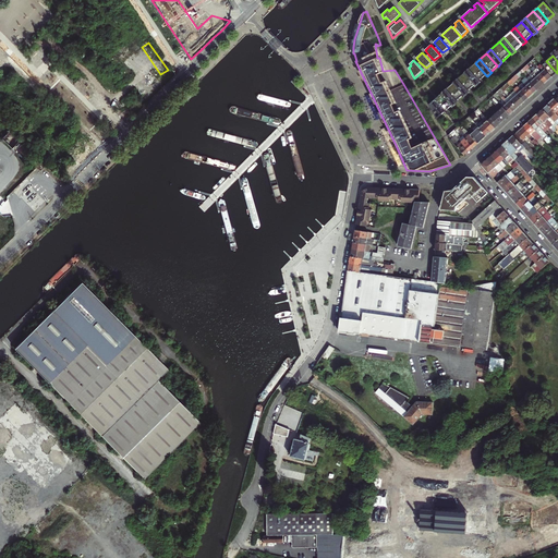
[(546,61),(541,65),(552,77),(557,73),(546,61)]
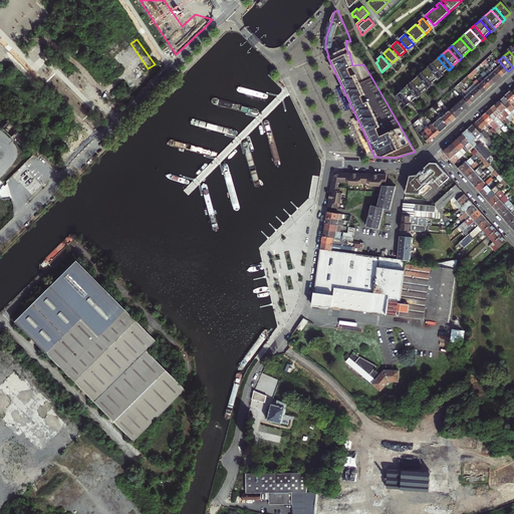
[(438,58),(432,63),(442,74),(448,69),(438,58)]
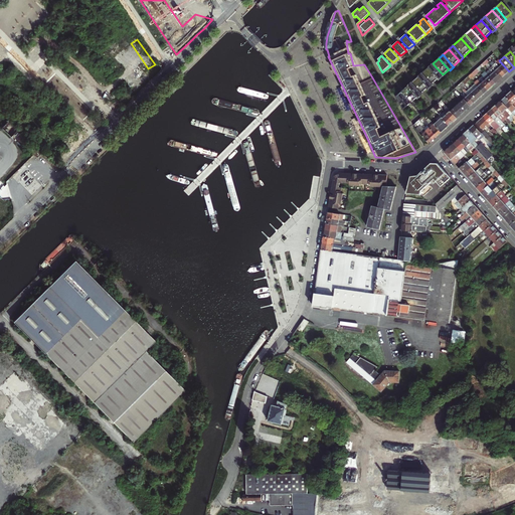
[(499,67),(506,74),(508,73),(509,71),(499,60),(498,59),(496,61),(500,66),(499,67)]
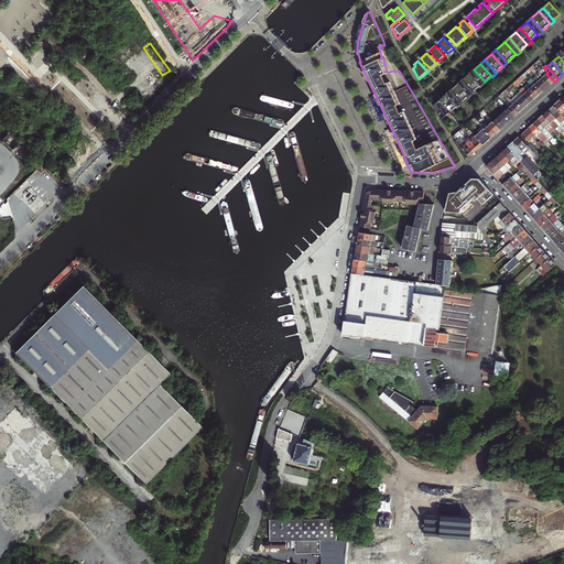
[(539,73),(550,85),(552,84),(554,82),(546,74),(545,75),(539,67),(537,69),(539,73)]
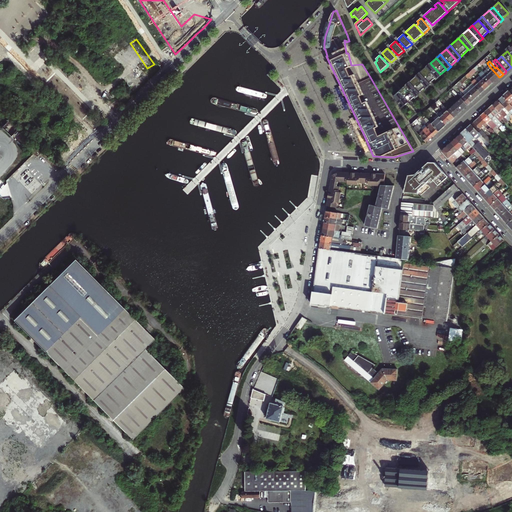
[(430,63),(426,67),(436,78),(437,79),(441,75),(440,74),(430,63)]
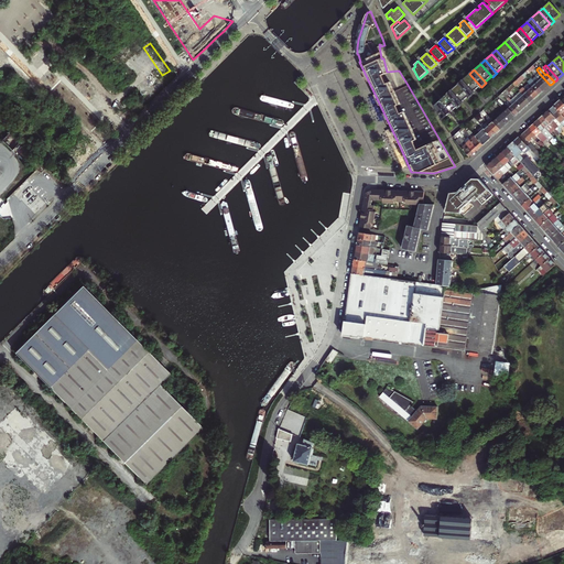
[(540,80),(546,88),(549,87),(550,85),(539,73),(537,75),(541,79),(540,80)]
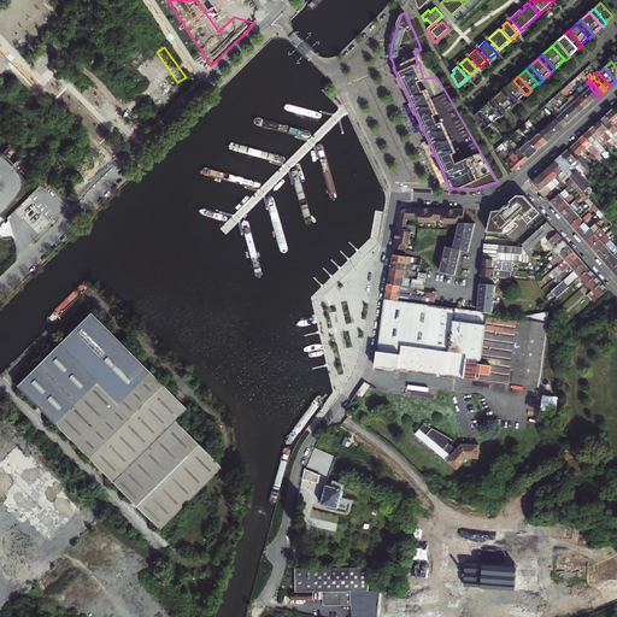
[(513,81),(506,87),(518,101),(526,94),(513,81)]
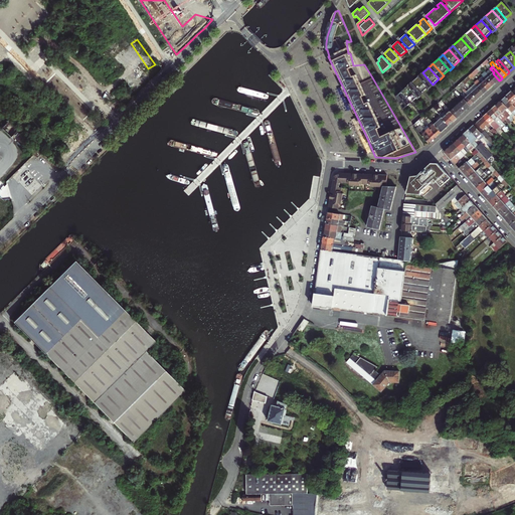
[(486,73),(495,83),(497,82),(499,80),(493,73),(490,70),(486,73)]
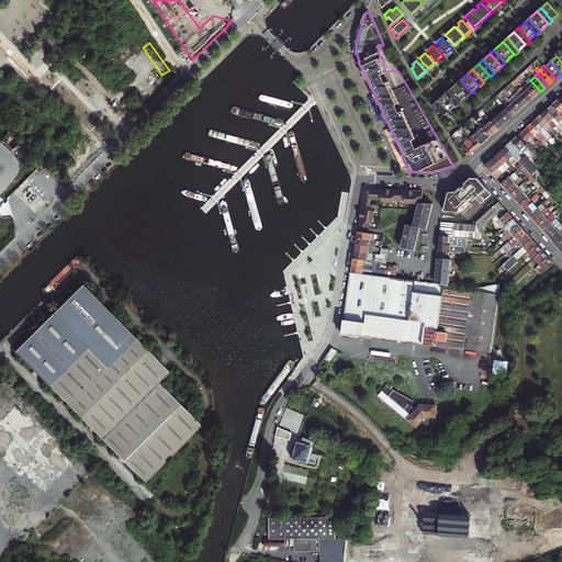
[(527,83),(537,94),(539,93),(540,91),(530,80),(529,78),(526,81),(527,83)]
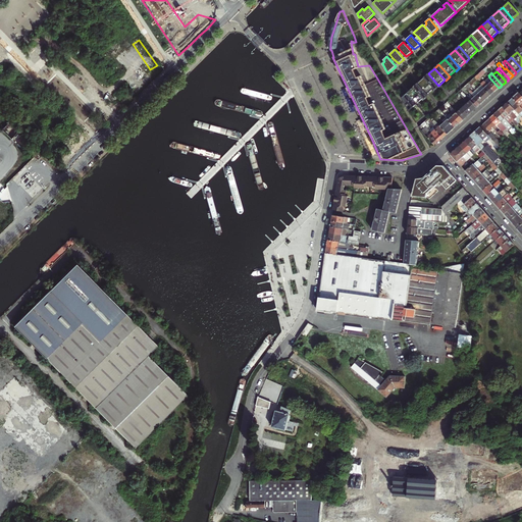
[(428,73),(424,76),(434,89),(438,86),(428,73)]
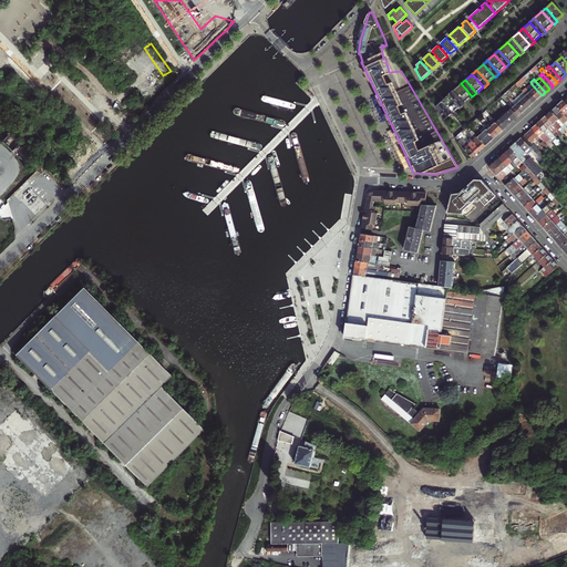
[(461,83),(453,91),(464,103),(472,96),(461,83)]
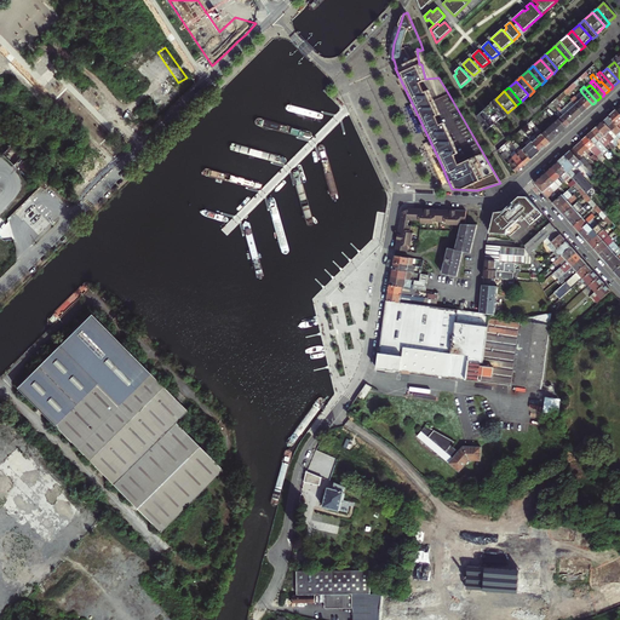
[(575,98),(586,110),(590,107),(592,104),(581,92),(575,98)]
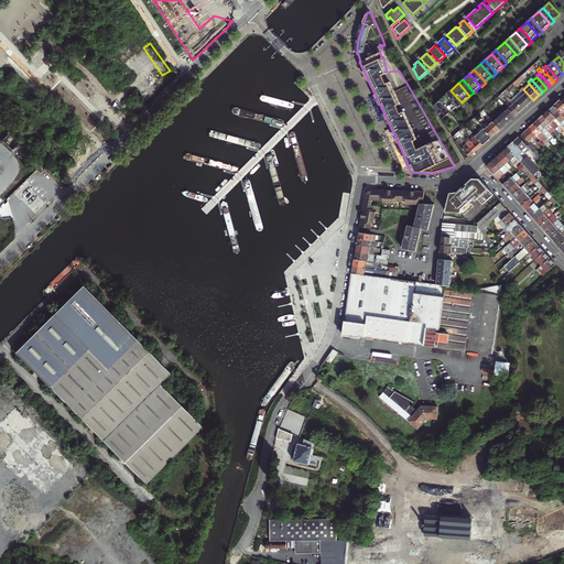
[(521,93),(530,102),(532,101),(533,100),(523,89),(522,88),(519,90),(521,93)]
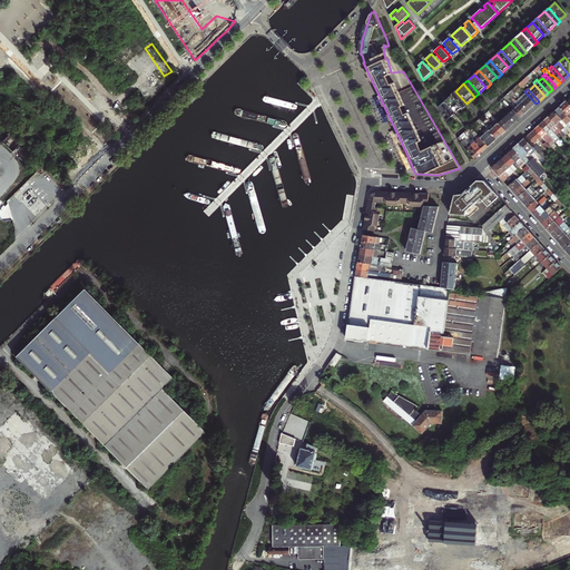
[(455,91),(451,95),(462,108),(463,109),(468,105),(467,104),(455,91)]
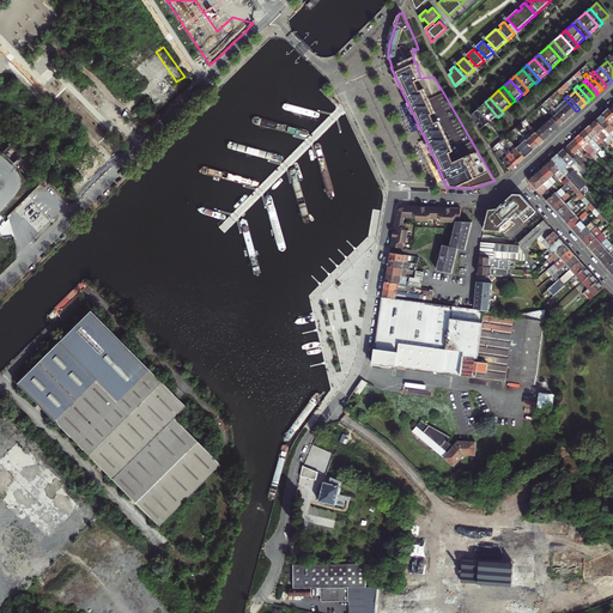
[(562,104),(572,115),(575,114),(576,111),(566,101),(562,104)]
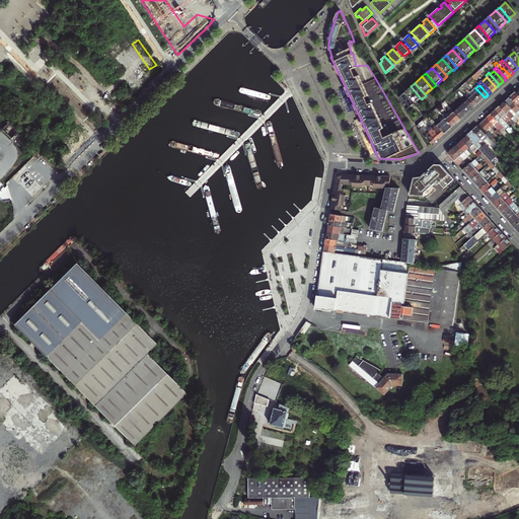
[(411,86),(399,96),(406,109),(421,98),(411,86)]
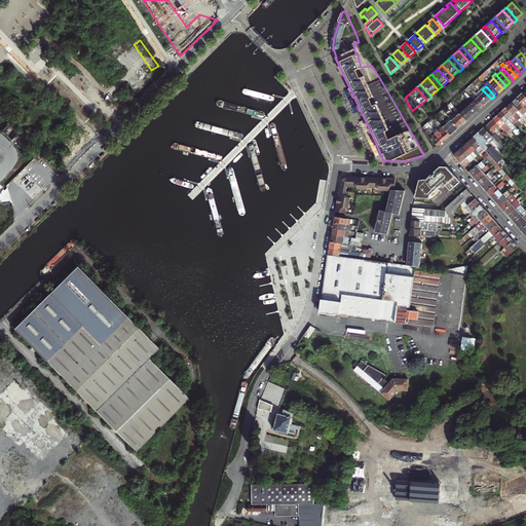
[(479,92),(487,102),(489,101),(491,99),(482,89),(479,92)]
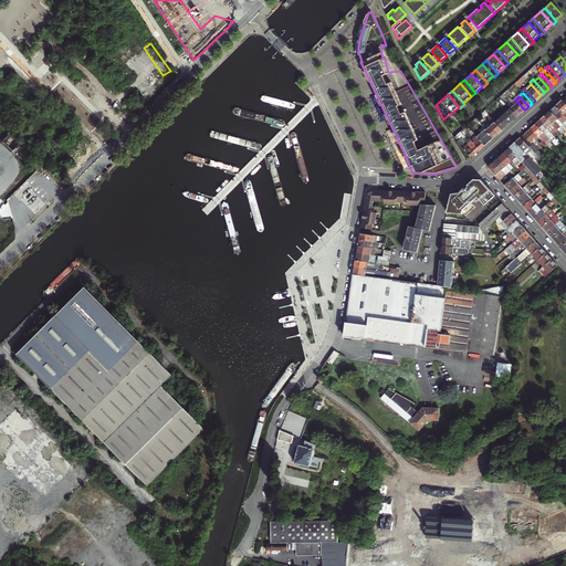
[(511,103),(521,114),(522,112),(524,109),(515,100),(511,103)]
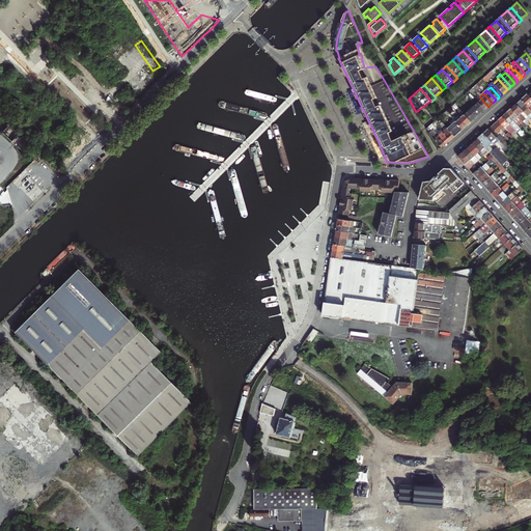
[(525,96),(522,100),(530,110),(530,98),(529,95),(528,94),(525,96)]
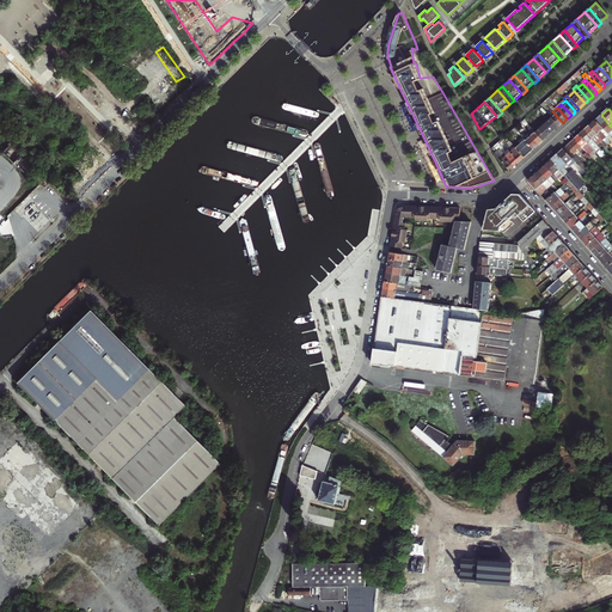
[(550,116),(558,127),(561,124),(563,123),(552,111),(549,115),(550,116)]
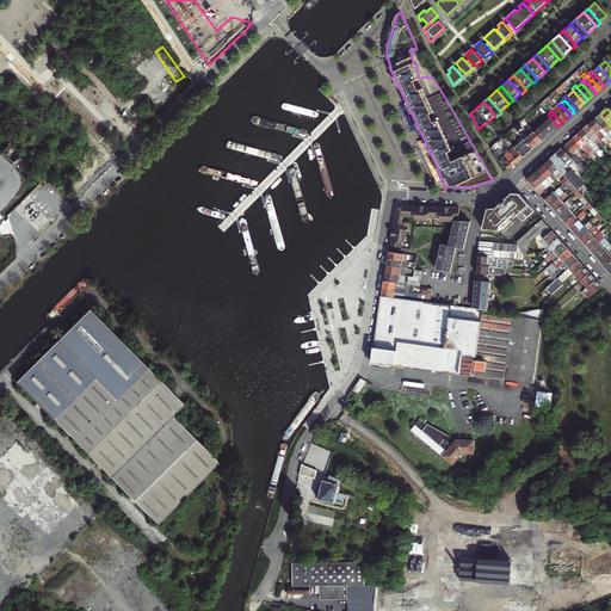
[(597,117),(594,119),(608,135),(610,137),(610,136),(610,127),(600,115),(597,117)]
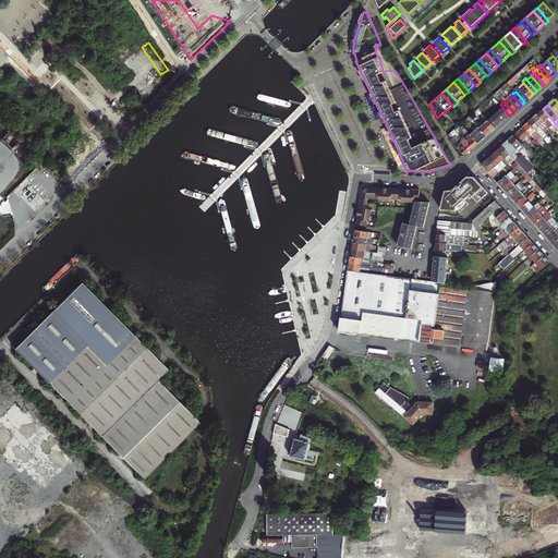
[(488,121),(495,129),(502,122),(509,116),(501,106),(500,107),(501,108),(488,121)]
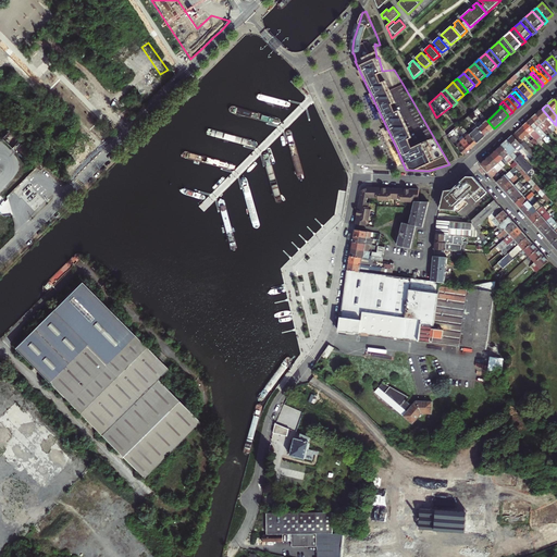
[(480,122),(490,133),(492,131),(494,128),(487,121),(484,118),(482,121),(478,115),(481,113),(477,109),(472,113),(480,122)]
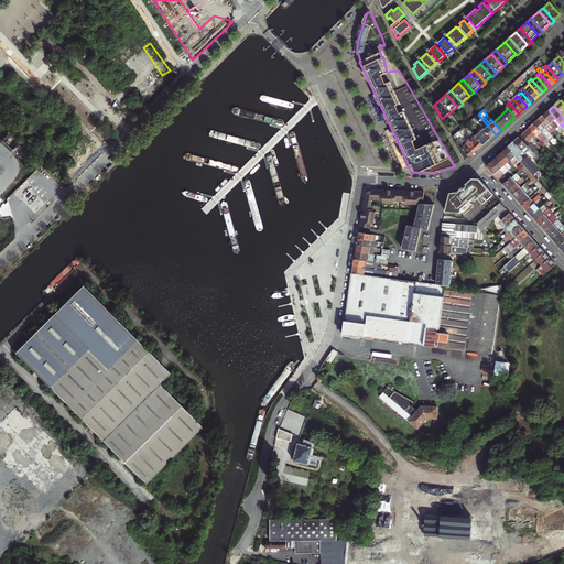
[(543,116),(560,133),(563,131),(559,127),(561,125),(549,110),(546,114),(543,116)]
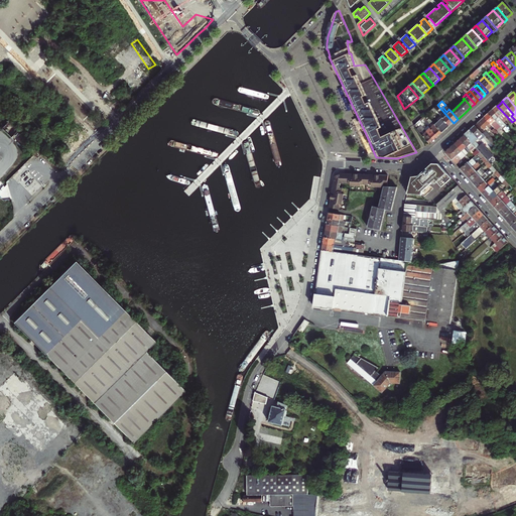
[(495,108),(492,110),(503,122),(507,119),(511,123),(512,122),(497,106),(495,108)]
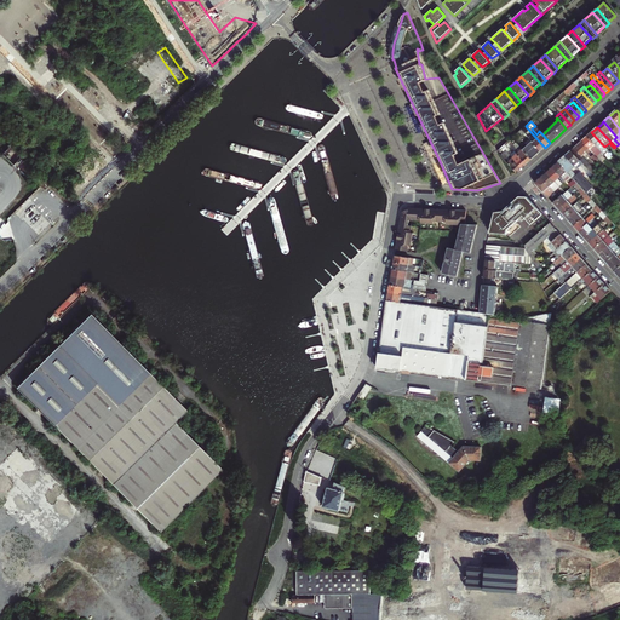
[(530,139),(540,151),(543,149),(545,148),(534,136),(530,138),(529,136),(523,128),(521,130),(524,133),(530,139)]
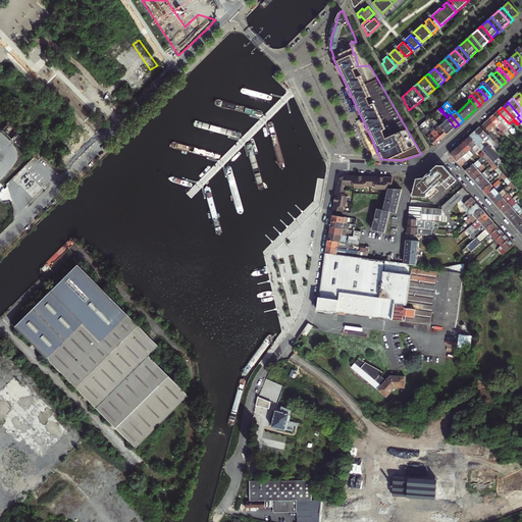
[(497,113),(494,114),(507,128),(509,131),(513,127),(509,123),(498,111),(497,113)]
